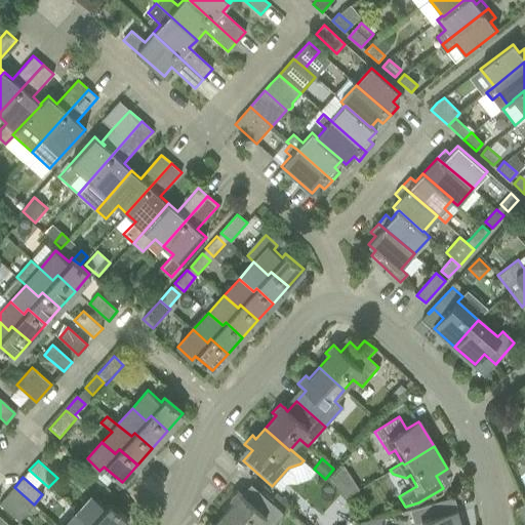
[(274,524),(283,514),(253,488),(245,498),(237,491),(230,500),(234,503),(223,516),(233,524),(274,524)]
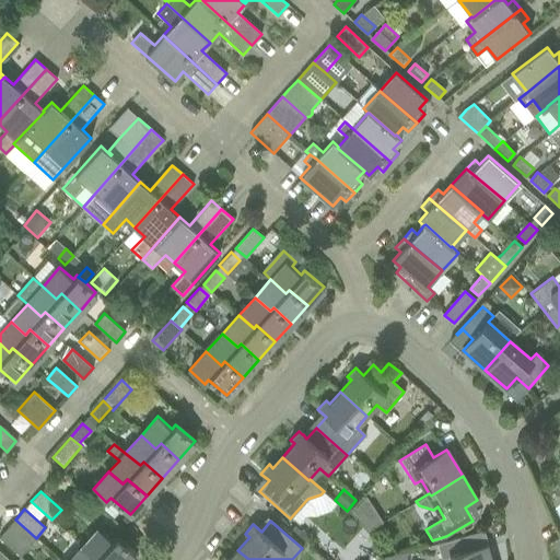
[(28,546),(8,527),(0,536),(0,538),(20,557),(28,546)]
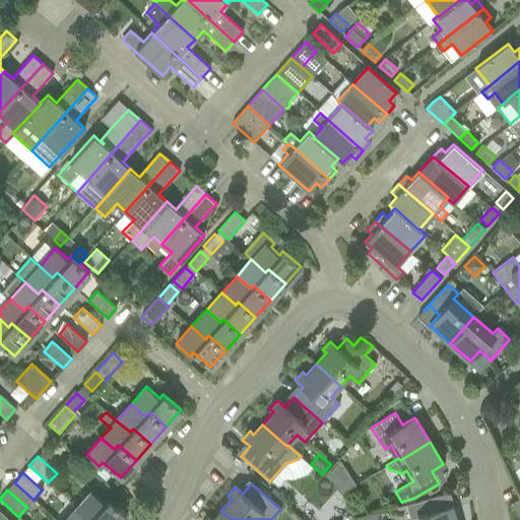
[(105,503),(91,492),(76,508),(90,519),(94,516),(99,519),(121,519),(126,514),(109,498),(105,503)]
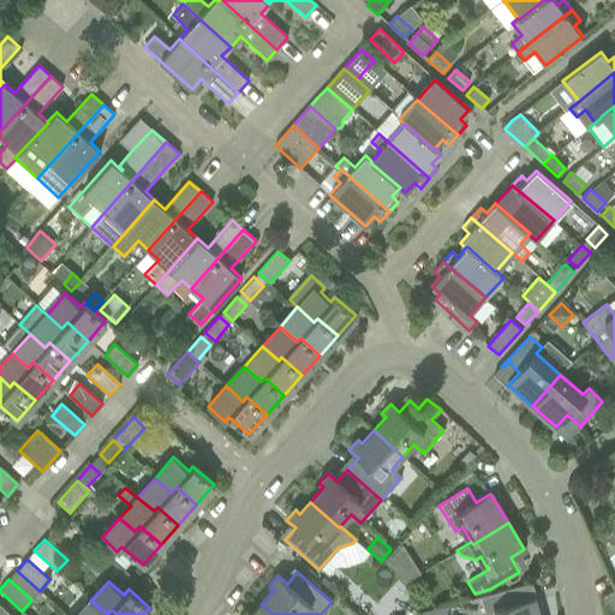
[(481,597),(479,597),(485,614),(484,614),(537,614),(533,598),(518,603),(513,587),(481,597)]
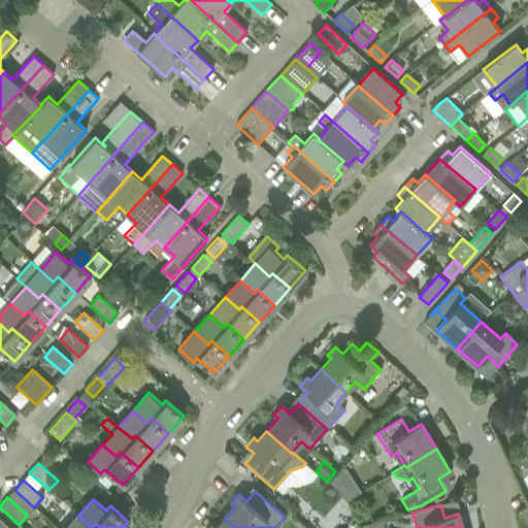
[(527,506),(518,512),(521,523),(522,527),(527,527),(527,506)]
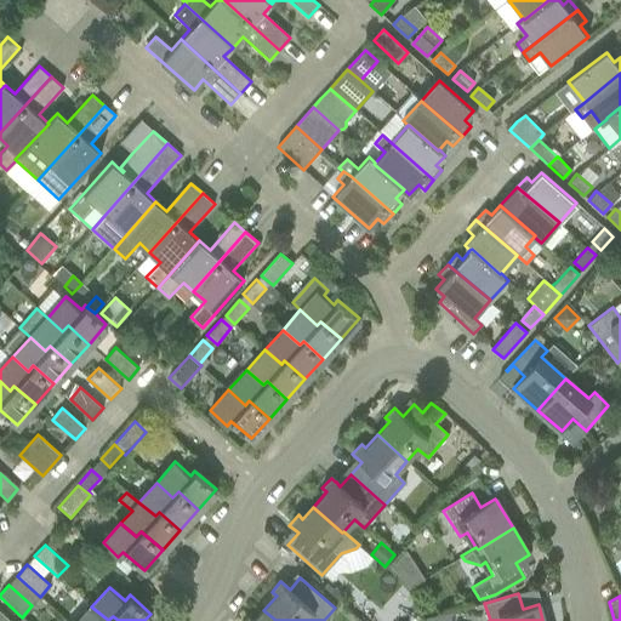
[(108,620),(91,607),(78,620),(118,620),(113,616),(108,620)]
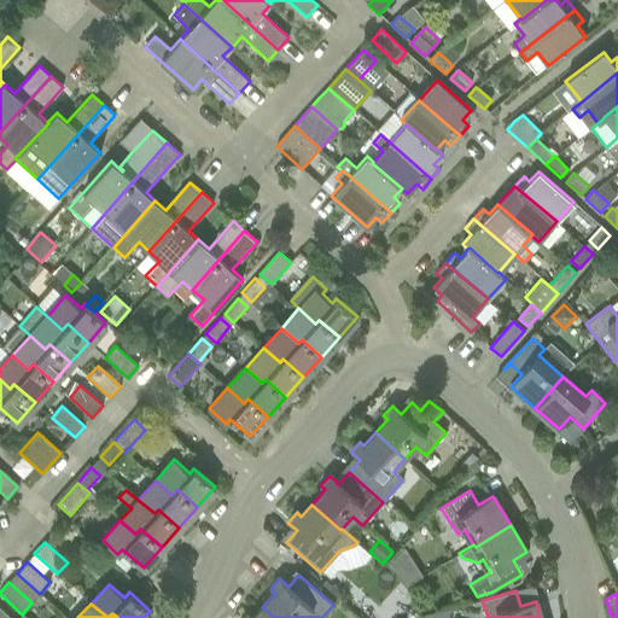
[(274,617),(262,607),(252,617),(250,617),(248,616),(244,617),(274,617)]
